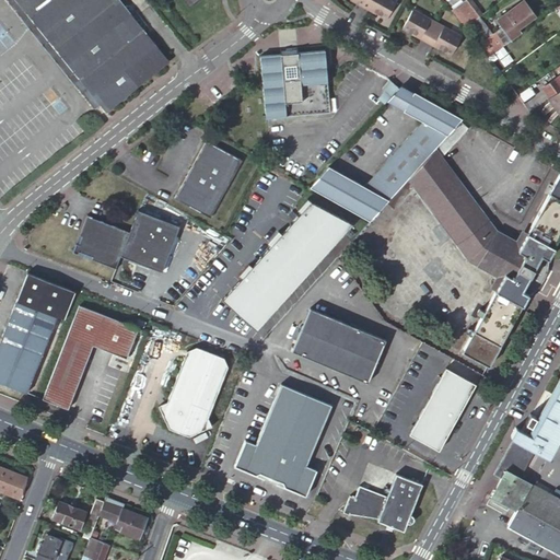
[(8,0),(98,112),(105,107),(19,0),(0,0),(0,4),(6,0),(8,0)]
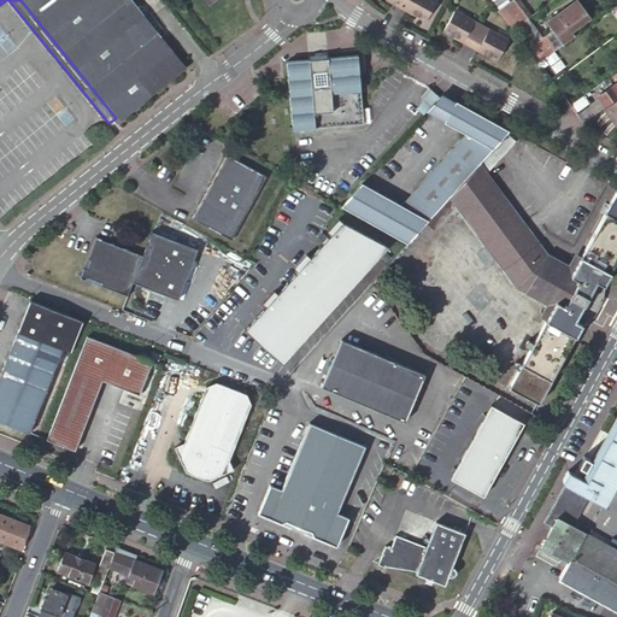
[(21,0),(116,118),(122,125),(191,71),(135,3),(125,10),(118,0),(21,0)]
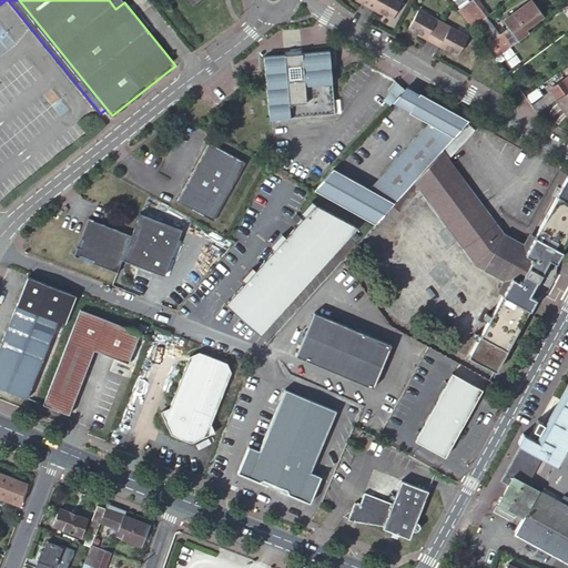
[(353,0),(374,11),(381,0),(353,0)]
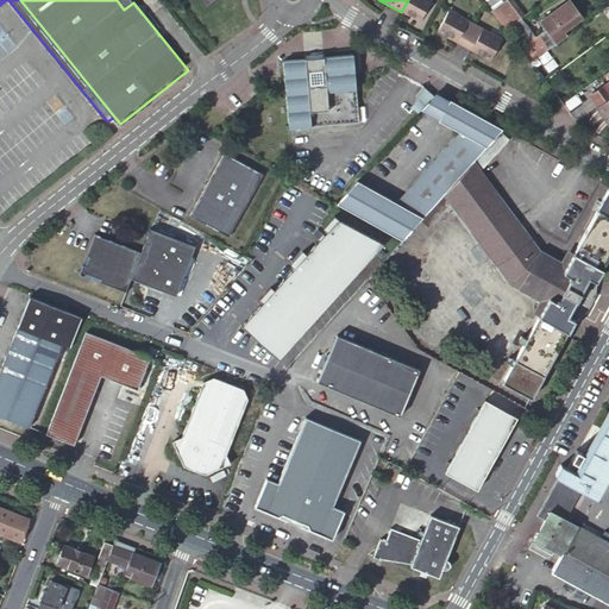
[(439,8),(424,0),(408,0),(401,12),(427,27),(439,8)]
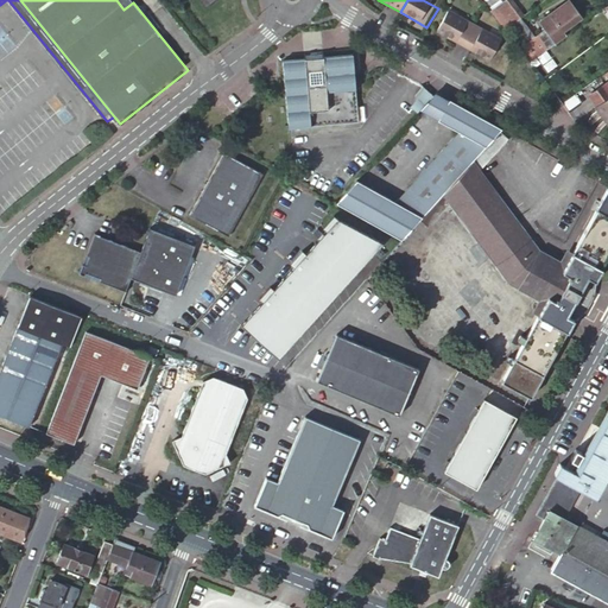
[(511,0),(504,0),(491,10),(492,10),(506,29),(519,19),(524,16),(511,0)]
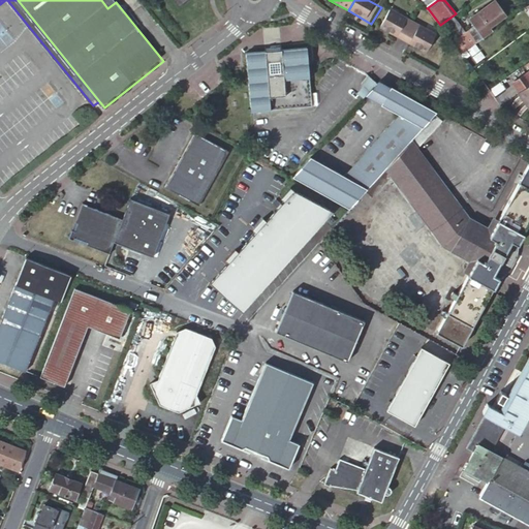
[(491,0),(468,18),(472,23),(480,36),(490,30),(488,27),(504,14),(493,0),(491,0)]
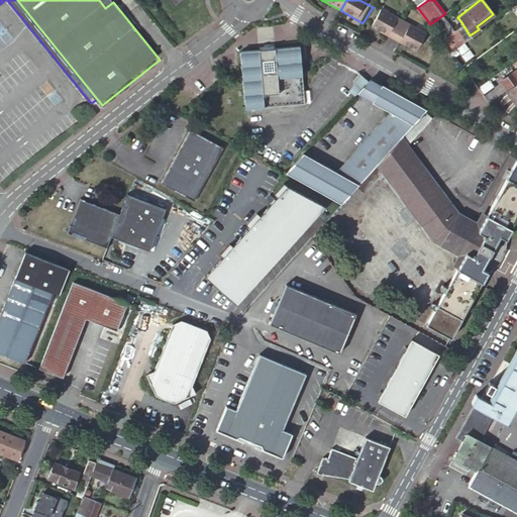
[(400,43),(409,27),(387,15),(378,31),(400,43)]
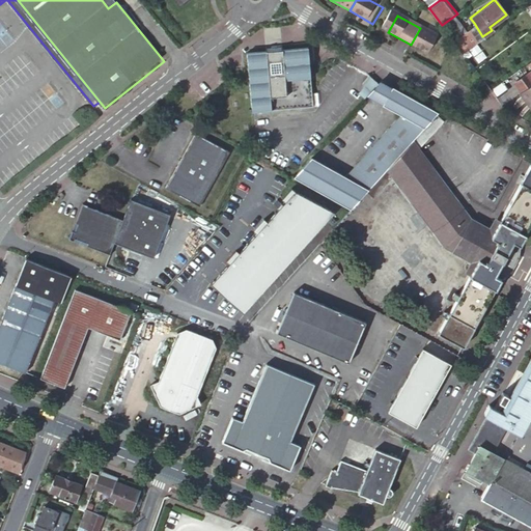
[(453,17),(442,25),(463,53),(483,37),(482,36),(474,23),(465,30),(453,17)]
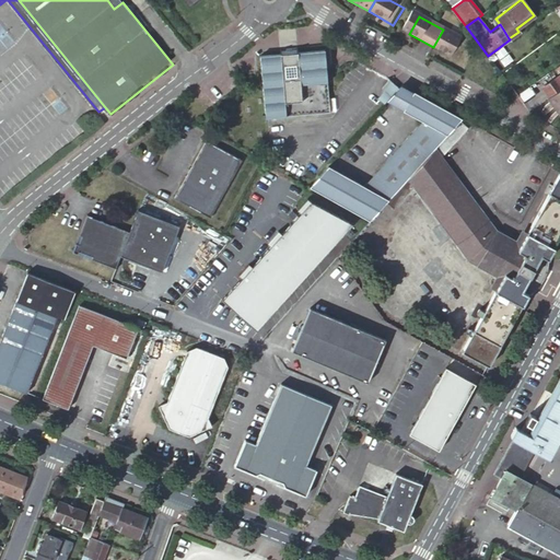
[(467,43),(443,30),(433,47),(457,60),(467,43)]
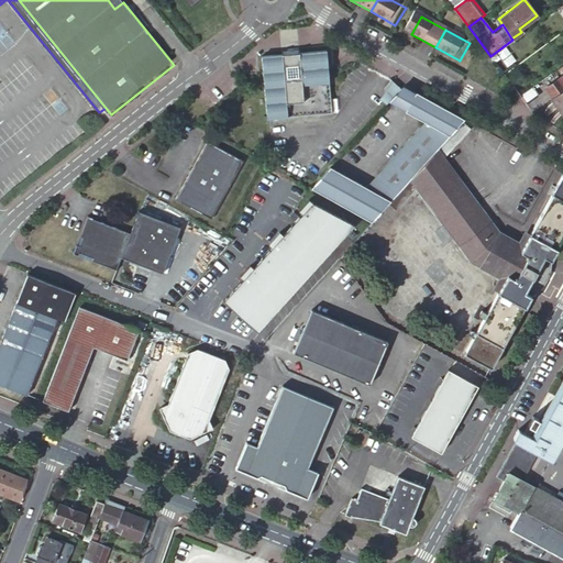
[(331,114),(326,52),(298,54),(297,46),(285,47),(286,50),(279,50),(279,56),(260,57),(265,121),(331,114)]
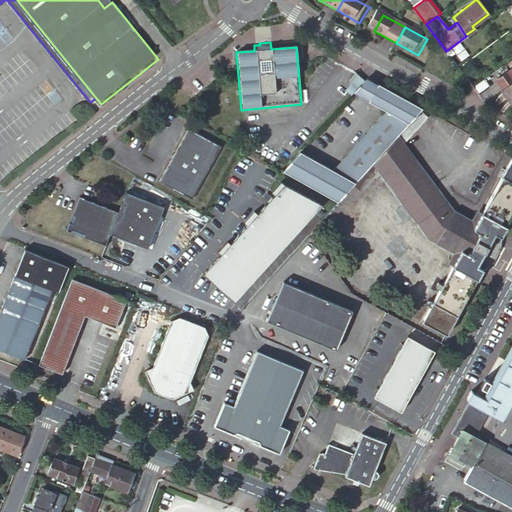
[(511,67),(494,80),(500,88),(511,80),(511,67)]
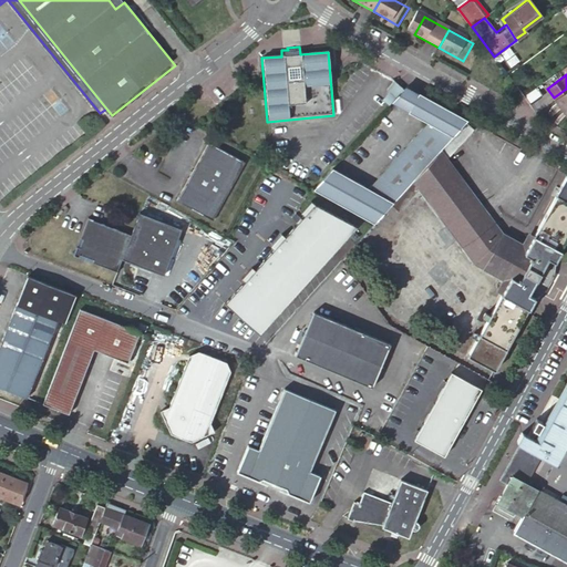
[(387,106),(401,91),(393,83),(385,91),(388,94),(381,101),(387,106)]
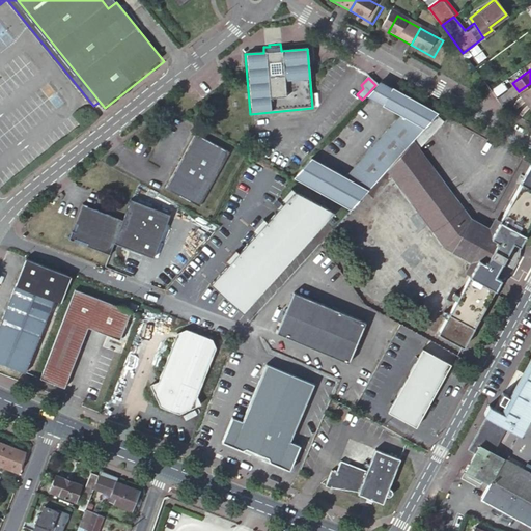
[(530,83),(519,91),(518,93),(523,101),(525,100),(530,106),(530,107),(530,83)]
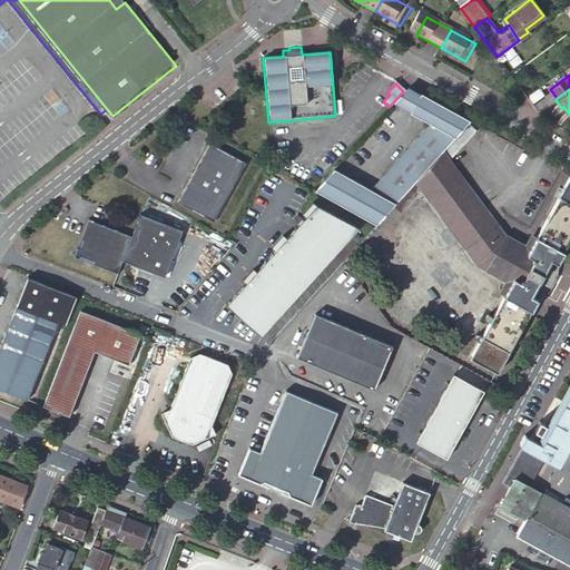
[(411,111),(418,98),(405,91),(399,105),(411,111)]
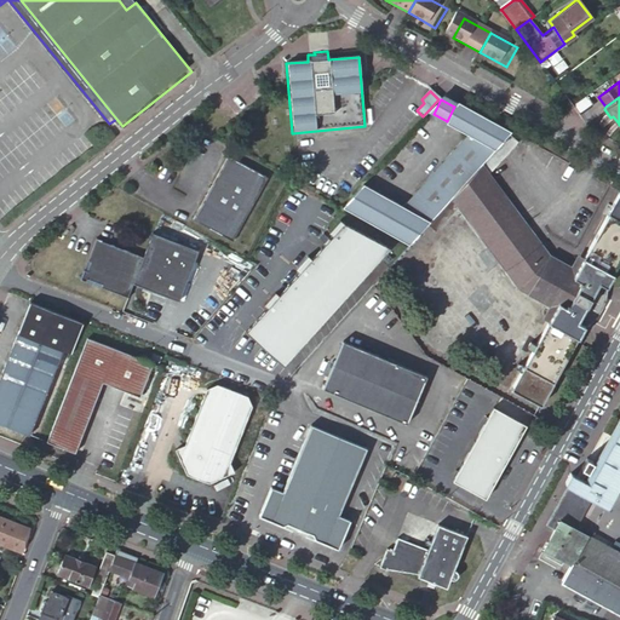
[(343,208),(408,245),(426,225),(449,199),(454,194),(466,182),(477,170),(481,165),(507,135),(510,132),(457,103),(454,107),(447,121),(446,125),(468,136),(402,208),(363,185),(343,208)]
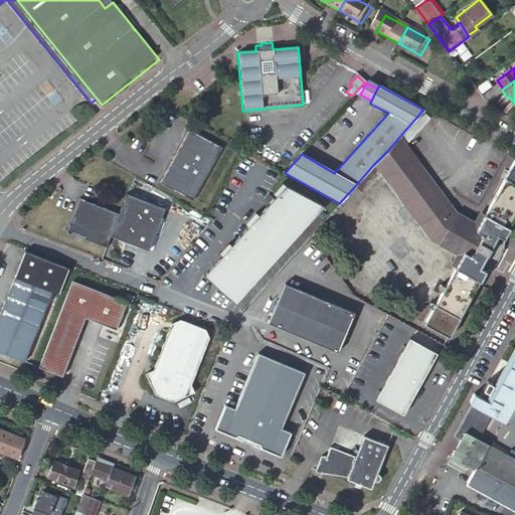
[(427,117),(421,112),(399,137),(404,144),(427,117)]
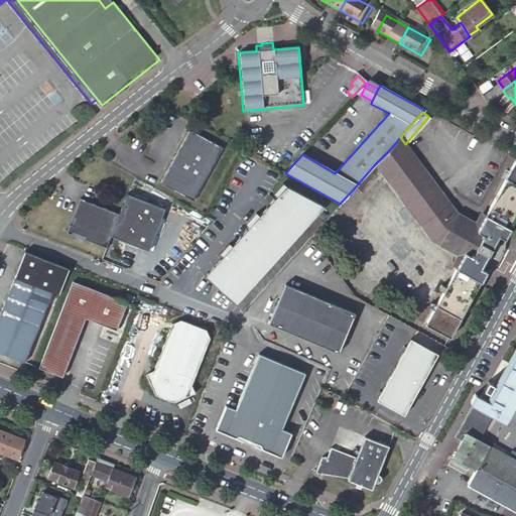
[(194,201),(223,148),(191,130),(161,182),(194,201)]
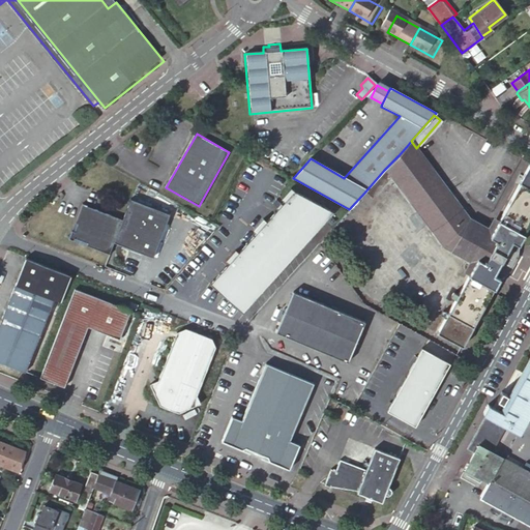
[(454,215),(459,212),(408,145),(399,155),(416,178),(440,209),(446,205),(454,215)]
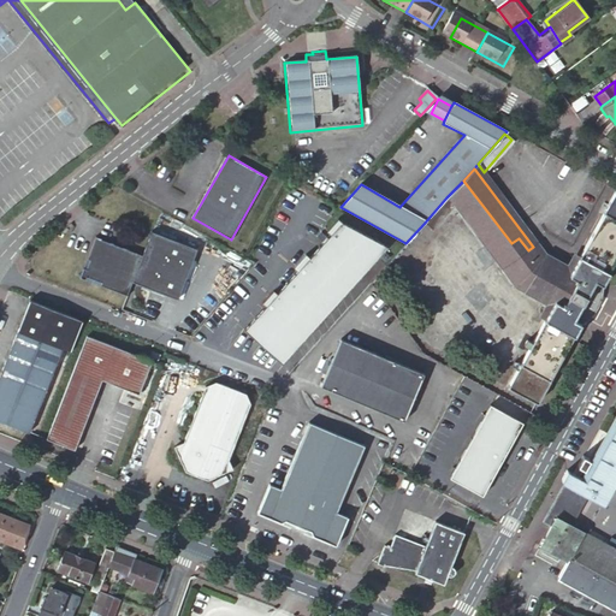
[(484,207),(463,181),(451,193),(461,205),(471,218),(484,207)]
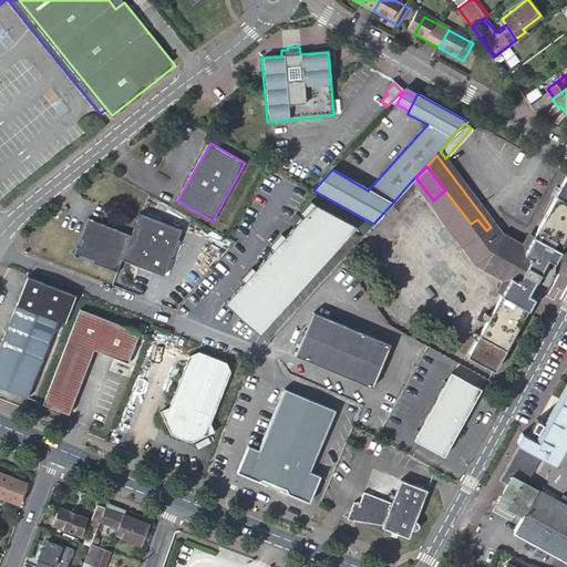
[(566,176),(525,251),(498,236),(491,227),(486,230),(480,235),(467,245),(480,259),(511,277),(467,354),(495,370),(529,308),(536,297),(529,292),(548,258),(555,261),(566,239),(566,176)]
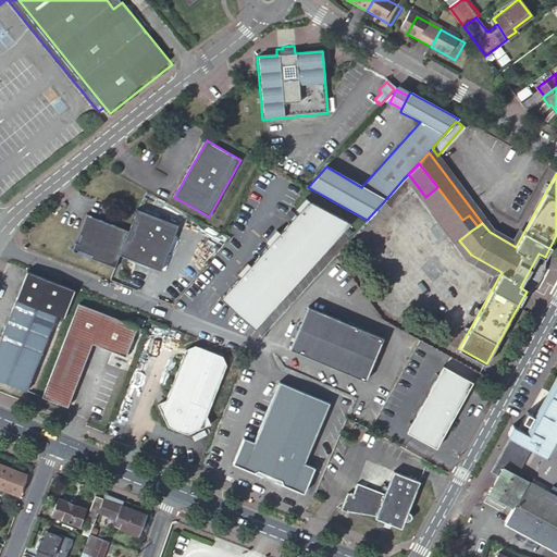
[(417,185),(408,174),(404,178),(409,186),(417,185)]
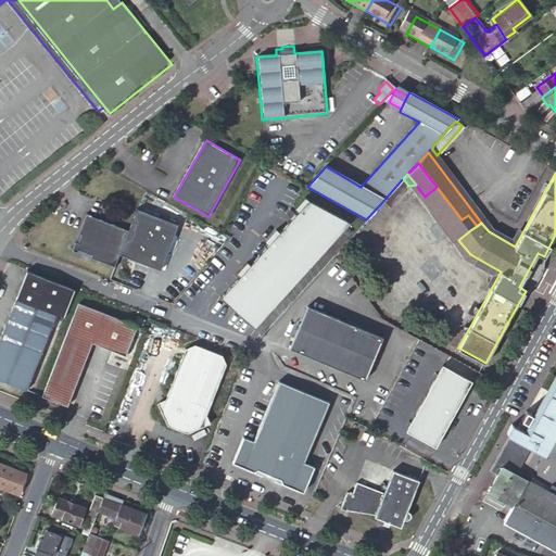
[(403,178),(382,202),(389,209),(408,186),(403,178)]
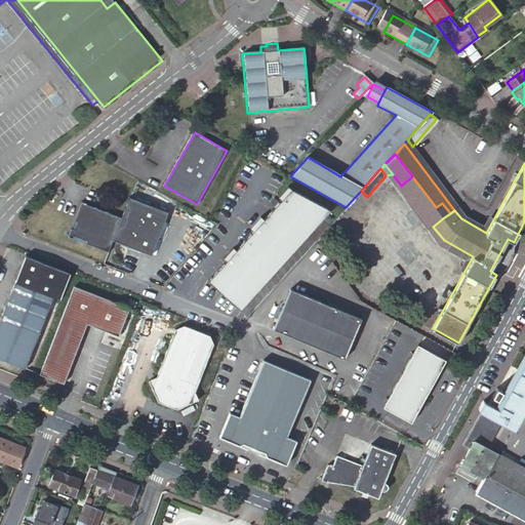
[(401,186),(433,227),(444,217),(436,207),(412,176),(401,186)]
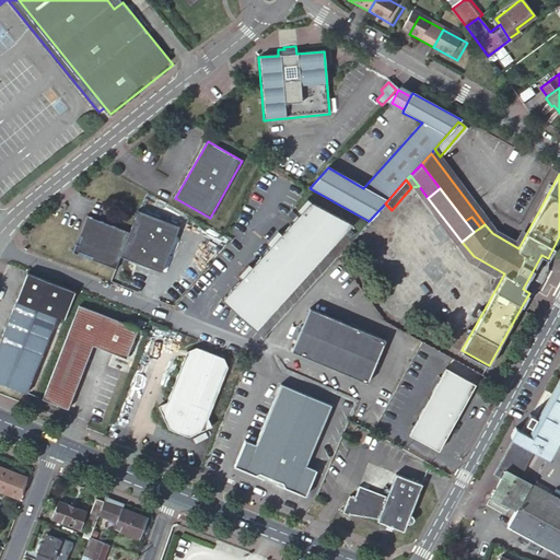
[(222,300),(257,330),(352,223),(310,201),(306,198),(296,209),(300,212),(281,233),(278,231),(268,242),(271,245),(252,266),(248,264),(238,275),(242,277),(222,300)]
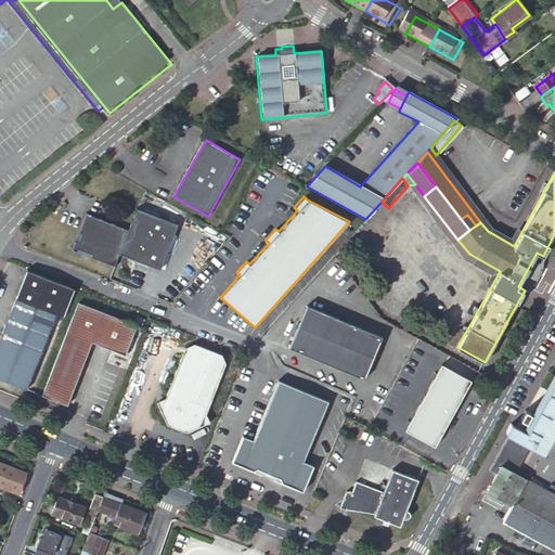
[(138,208),(129,229),(120,253),(160,269),(179,224),(138,208)]
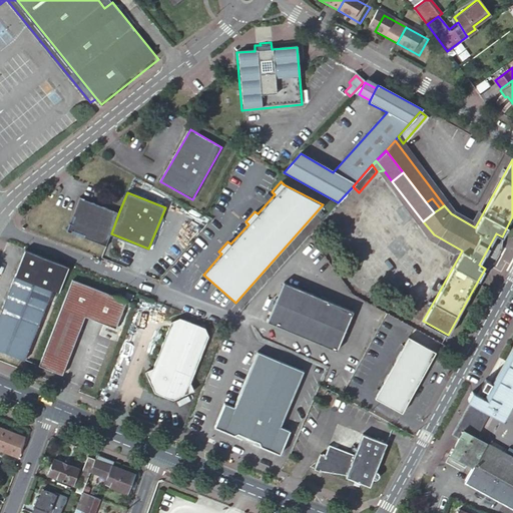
[(111,233),(119,211),(80,196),(67,230),(106,246),(111,233)]
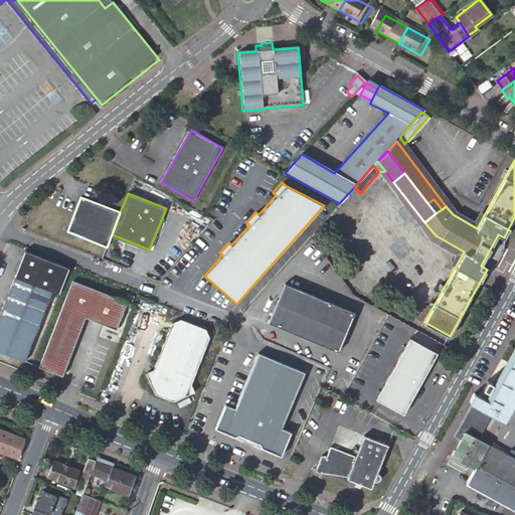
[(436,213),(442,209),(434,199),(427,203),(436,213)]
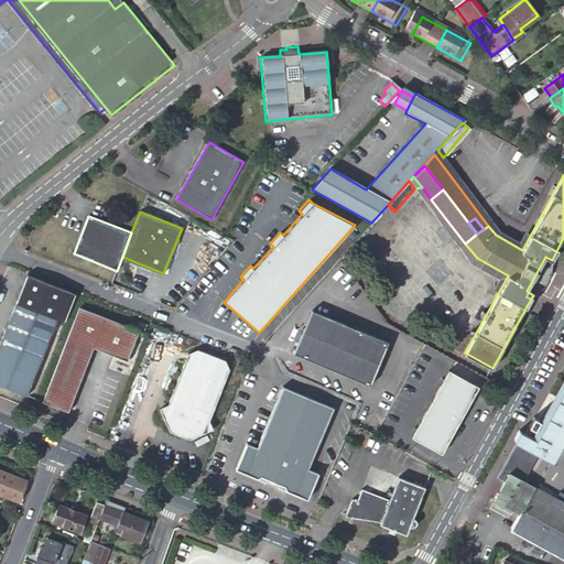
[(552,263),(552,260),(545,257),(527,291),(533,295),(534,295),(538,293),(541,290),(544,285),(546,281),(550,274),(551,270),(552,263)]
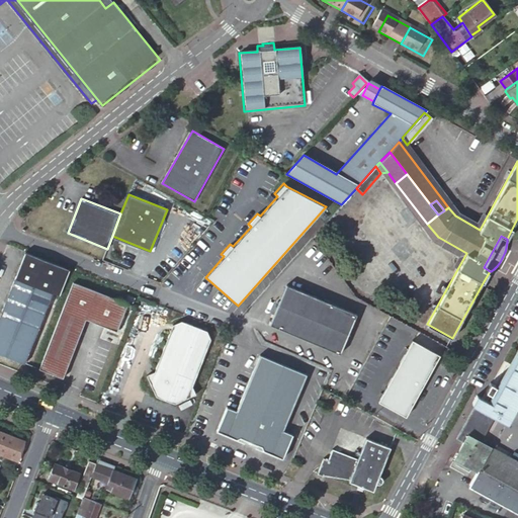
[(27,252),(17,278),(0,321),(0,353),(26,364),(55,293),(62,296),(72,270),(27,252)]
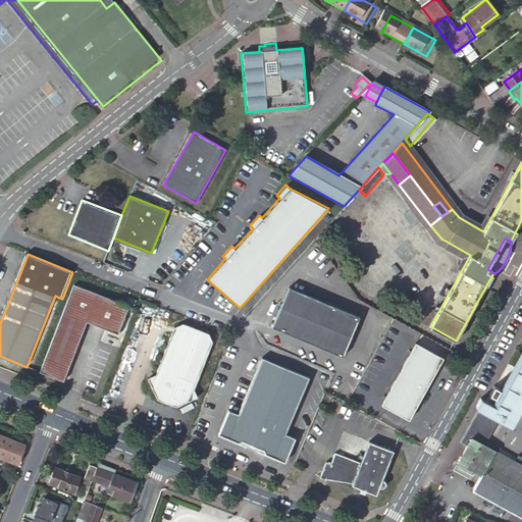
[(129,306),(124,304),(76,284),(42,372),(65,381),(88,322),(118,333),(129,306)]
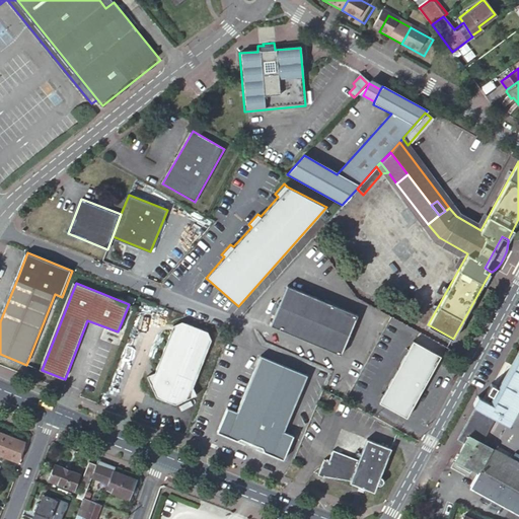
[(358,315),(288,285),(271,324),(341,355),(358,315)]
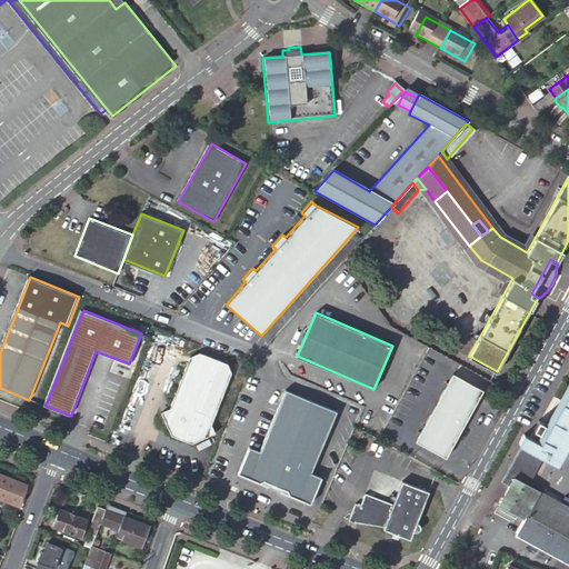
[(211,425),(232,372),(228,363),(201,352),(191,357),(171,410),(162,412),(172,437),(191,445),(216,433),(211,425)]
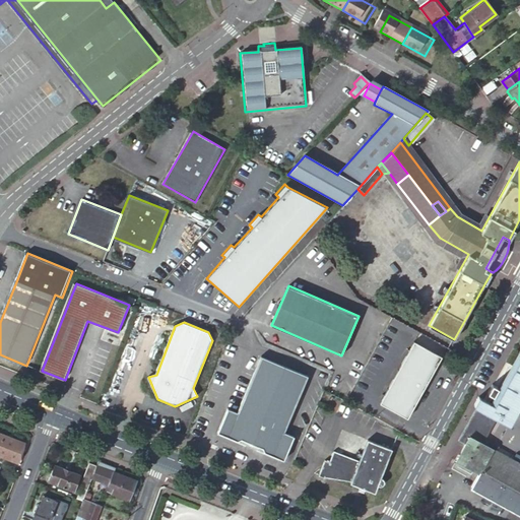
[(411,340),(378,401),(405,416),(439,355),(411,340)]
